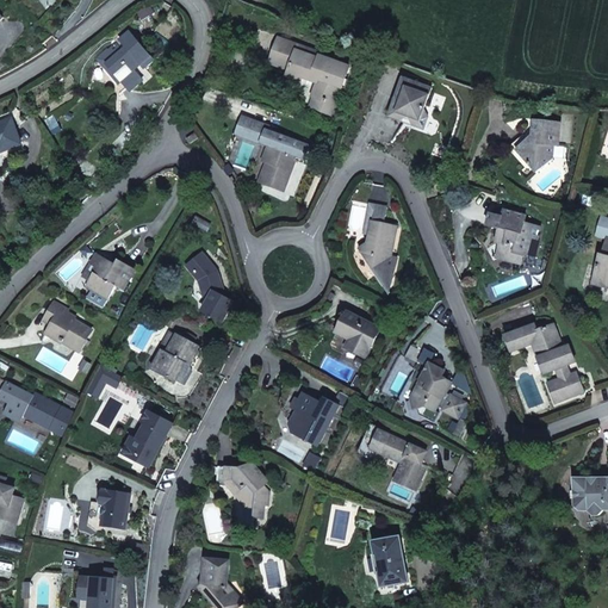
[(124,45),(105,62),(113,72),(107,78),(119,92),(125,86),(129,88),(141,78),(132,68),(138,62),(142,67),(152,59),(134,38),(128,30),(118,38),(124,45)]
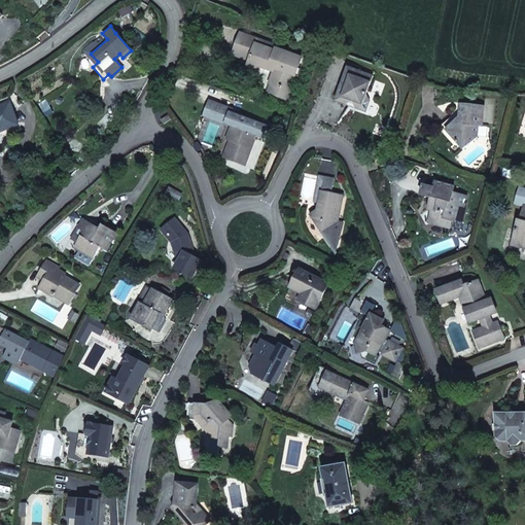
[(239,31),(231,53),(248,58),(246,63),(258,67),(259,64),(273,68),(268,80),(274,82),(271,91),(285,97),(288,88),(285,86),(290,69),(293,70),(298,57),(273,47),(272,50),(267,48),(268,45),(269,42),(239,31)]
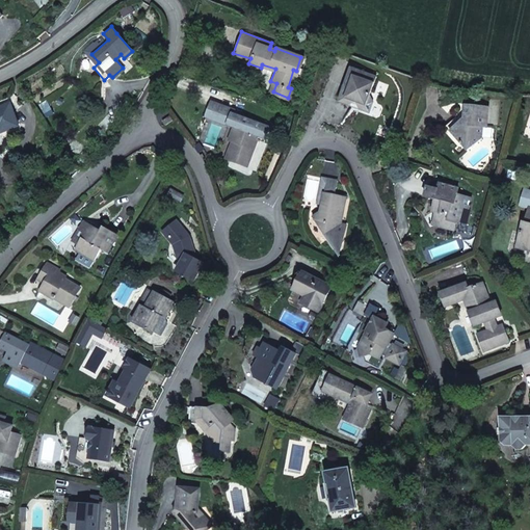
[(341,89),(337,100),(347,104),(354,101),(358,108),(372,101),(368,95),(375,75),(349,65),(344,80),(347,86),(341,89)]
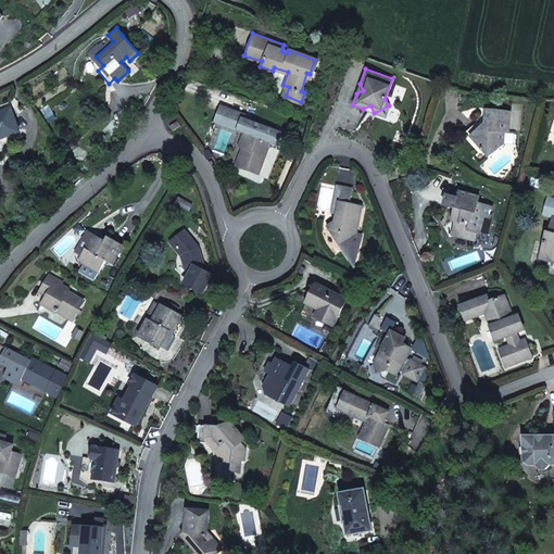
[(236,128),(240,116),(242,113),(218,104),(213,120),(236,128)]
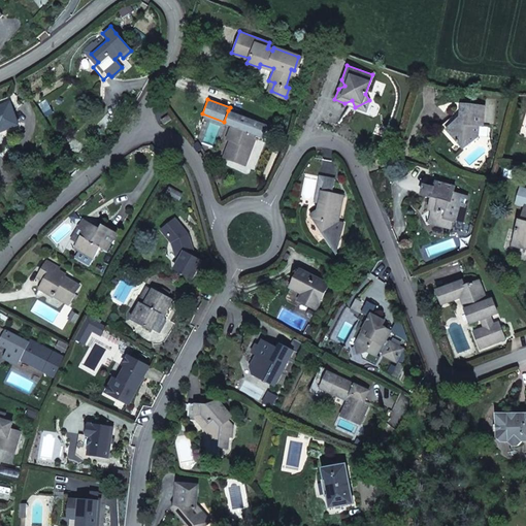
[(365,110),(369,100),(355,107),(365,110)]
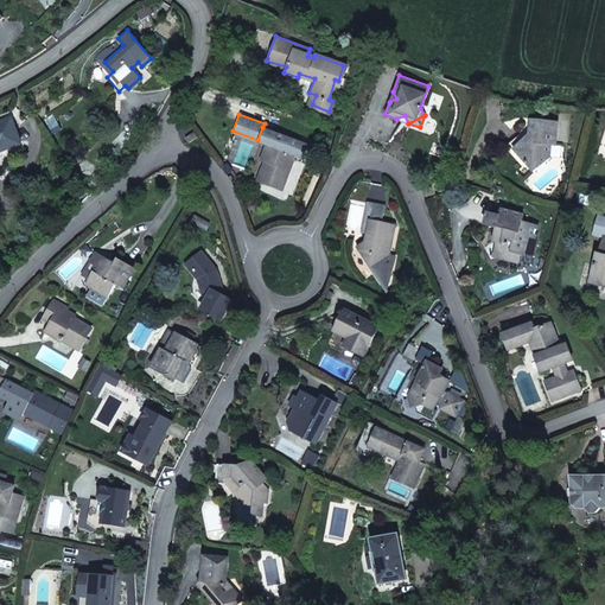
[(0,148),(19,142),(10,116),(0,119),(0,148)]
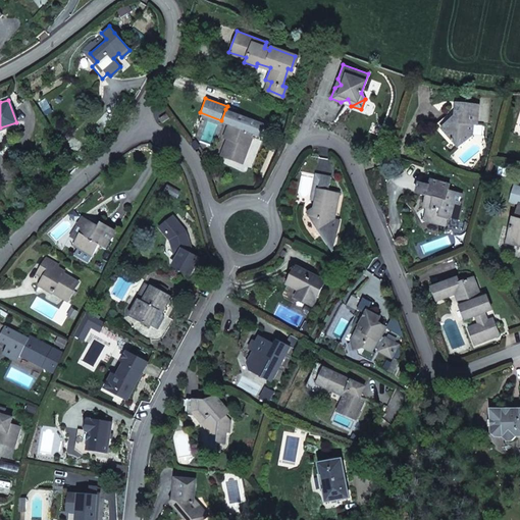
[(439,126),(457,146),(471,135),(471,123),(475,123),(477,104),(455,102),(454,112),(455,113),(457,115),(452,119),(450,117),(439,126)]
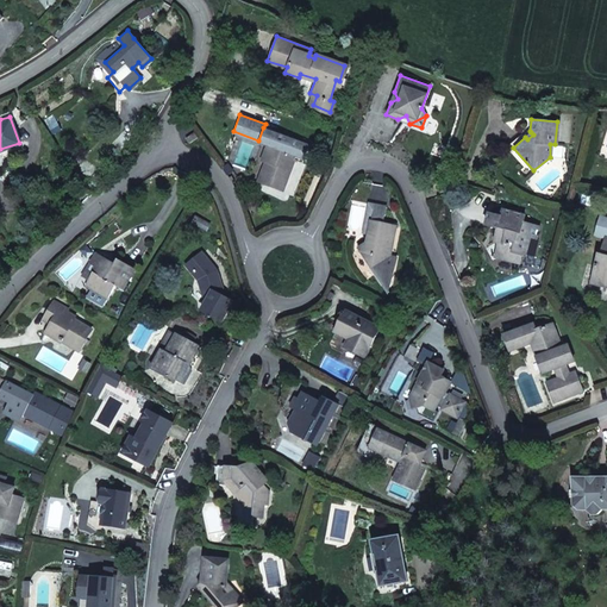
[(267,162),(261,181),(280,188),(292,157),(300,161),(308,138),(301,136),(299,142),(263,127),(258,141),(266,143),(260,160),(263,161),(267,162)]
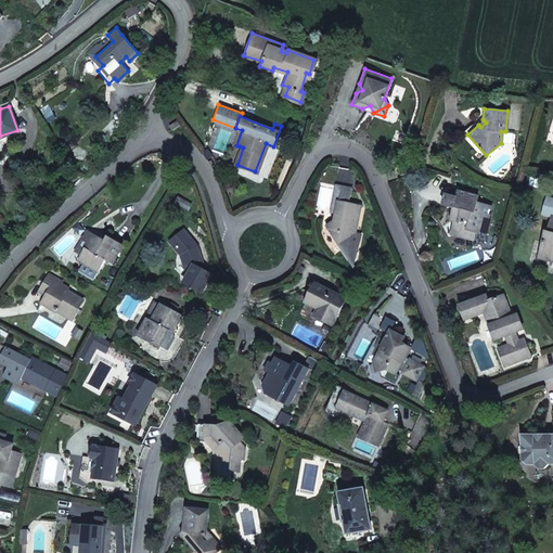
[(176,118),(168,125),(171,129),(179,124),(176,118)]
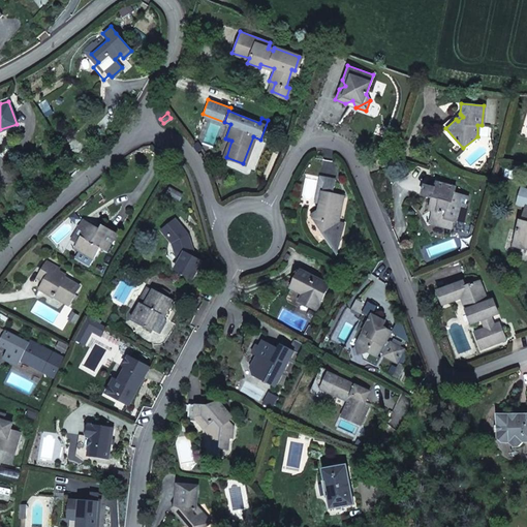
[(228,140),(222,156),(226,157),(231,141),(228,140)]
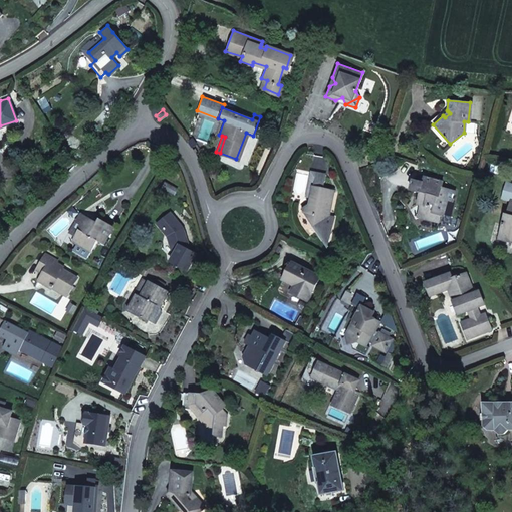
[(306,190),(310,192),(312,185),(321,187),(324,174),(310,171),(306,190)]
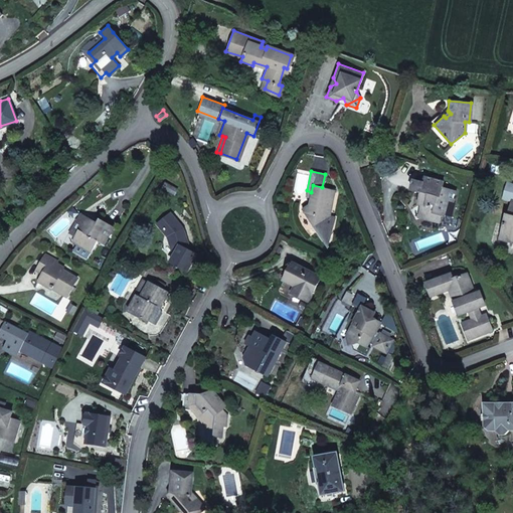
[(420,204),(417,214),(435,219),(436,212),(440,213),(441,213),(445,198),(451,199),(454,190),(441,187),(442,181),(423,176),(422,182),(411,179),(409,189),(419,192),(417,200),(417,201),(417,202),(418,203),(419,203),(420,204)]
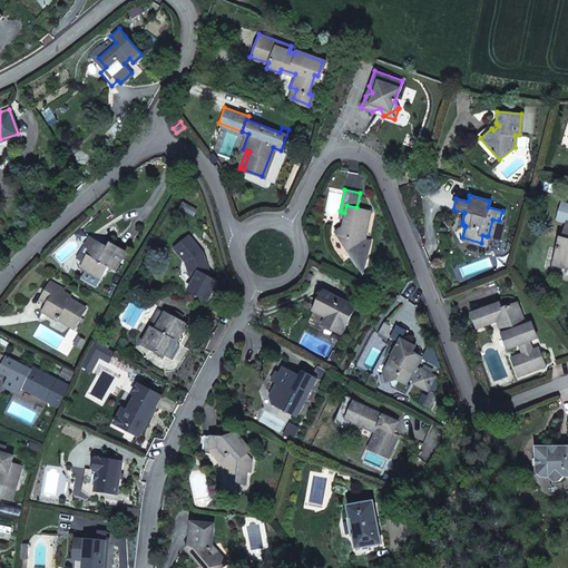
[(560,203),(558,212),(565,213),(567,204),(560,203)]
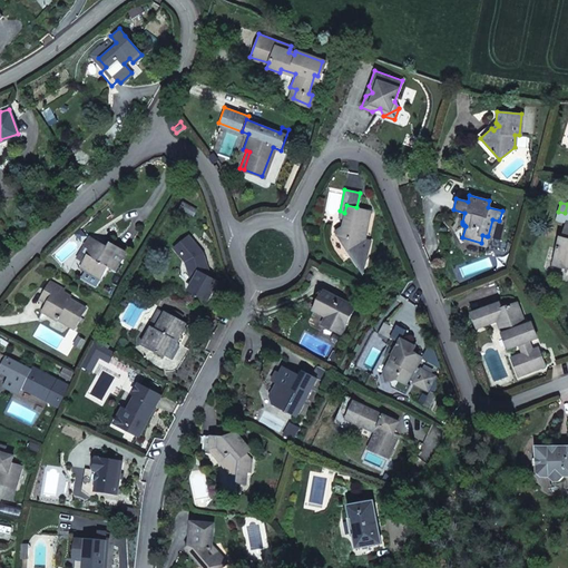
[(556,218),(566,221),(567,221),(567,204),(565,213),(558,212),(556,218)]
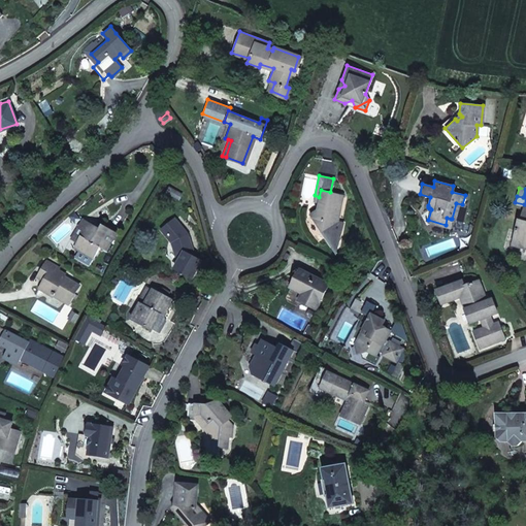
[(317,209),(309,214),(321,230),(328,226),(329,228),(327,239),(331,245),(336,247),(341,222),(335,221),(331,212),(336,207),(337,210),(341,194),(330,192),(321,190),(319,197),(317,209)]
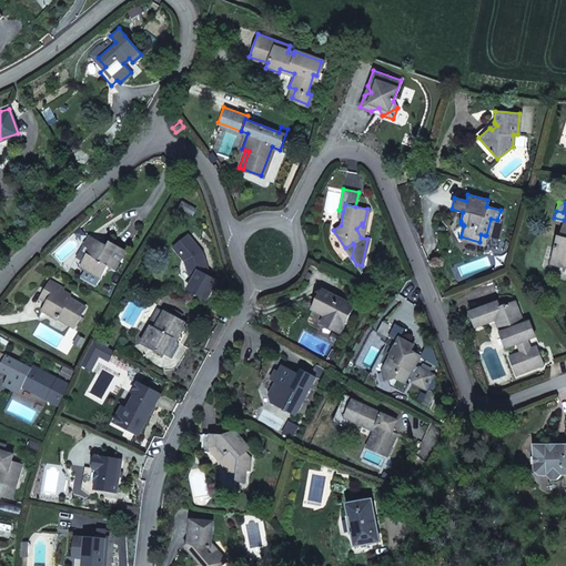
[(565,220),(564,220),(558,236),(556,236),(552,258),(558,260),(563,266),(565,266),(565,220)]
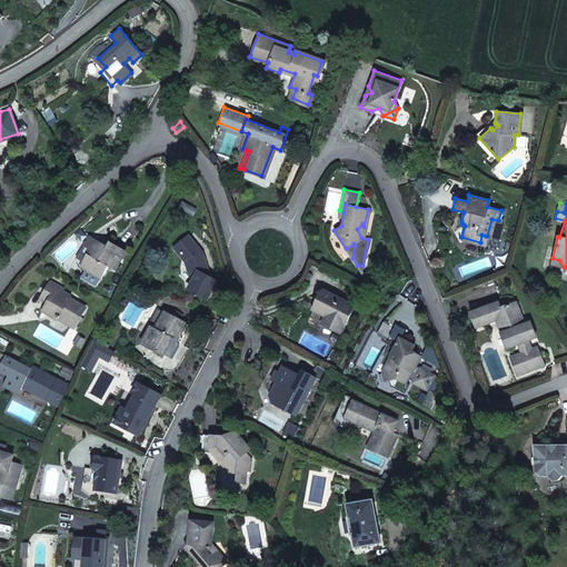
[(88,235),(82,245),(91,249),(89,254),(87,252),(82,259),(79,265),(100,277),(107,266),(112,269),(123,249),(108,240),(106,245),(88,235)]
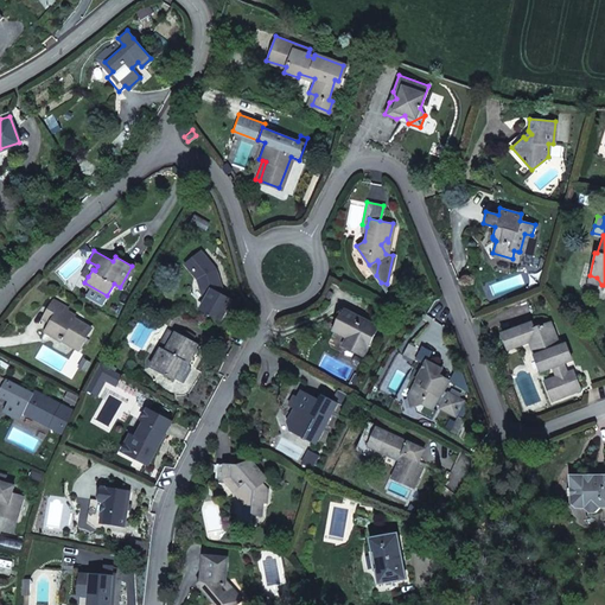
[(204,299),(199,307),(220,318),(230,298),(222,294),(215,267),(199,250),(184,262),(197,278),(199,275),(205,295),(204,299)]
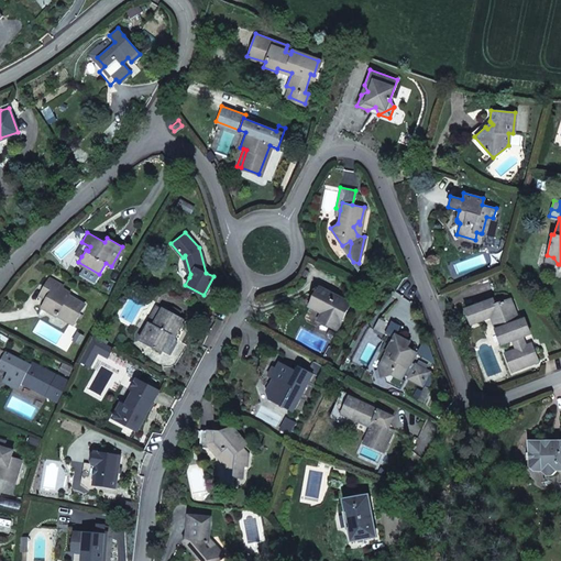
[(88,251),(90,246),(81,242),(75,254),(81,256),(86,250),(88,251)]
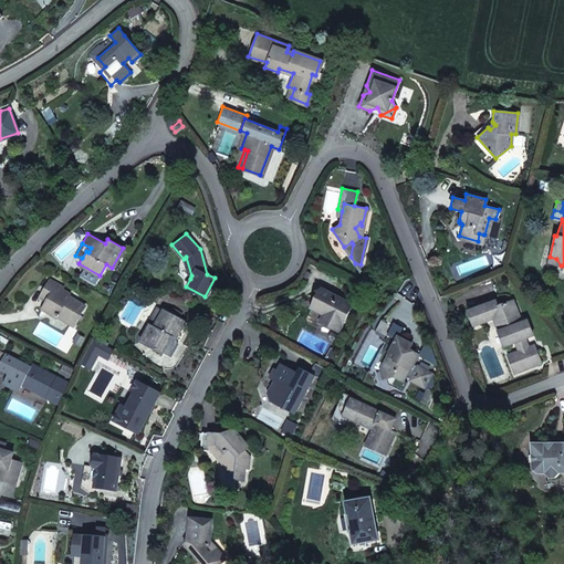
[(48,278),(38,294),(45,300),(40,307),(54,316),(56,312),(73,322),(75,317),(79,319),(81,315),(77,313),(83,304),(66,295),(69,293),(60,288),(58,286),(59,284),(48,278)]
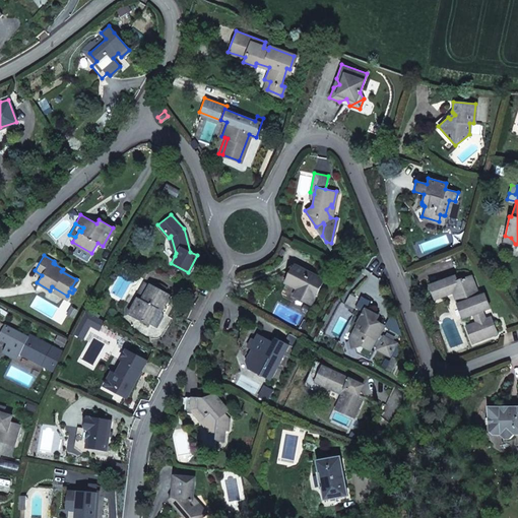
[(294,264),(285,281),(297,287),(293,295),(310,303),(322,278),(294,264)]
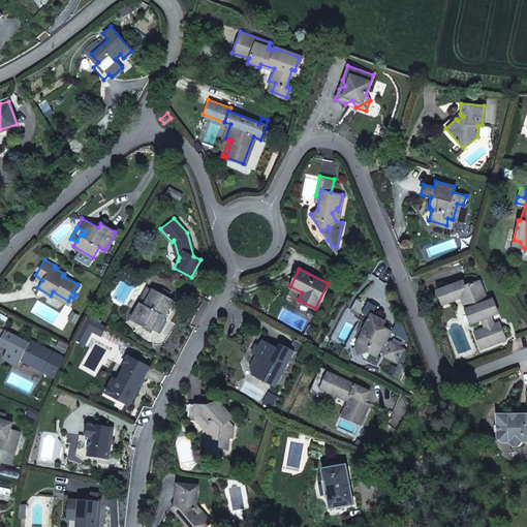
[(441,287),(446,302),(461,297),(464,296),(474,320),(479,318),(484,327),(473,331),(481,347),(504,338),(498,321),(493,323),(490,314),(495,313),(489,299),(487,300),(478,280),(464,285),(462,279),(441,287)]
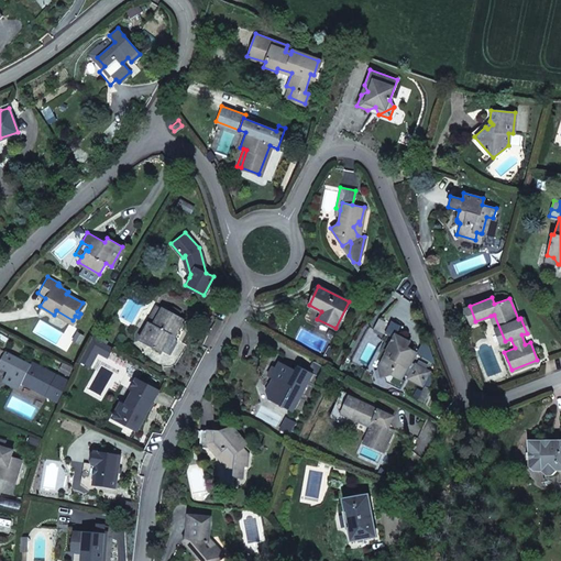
[(149,322),(152,325),(161,308),(154,305),(146,321),(149,322)]
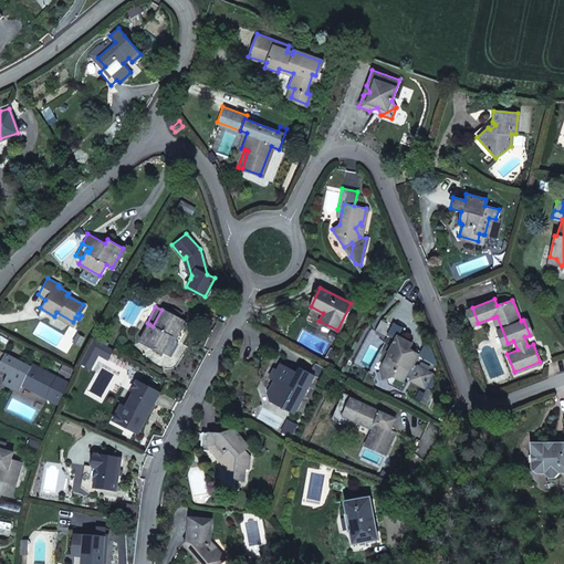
[(473,324),(478,323),(472,307),(467,310),(473,324)]
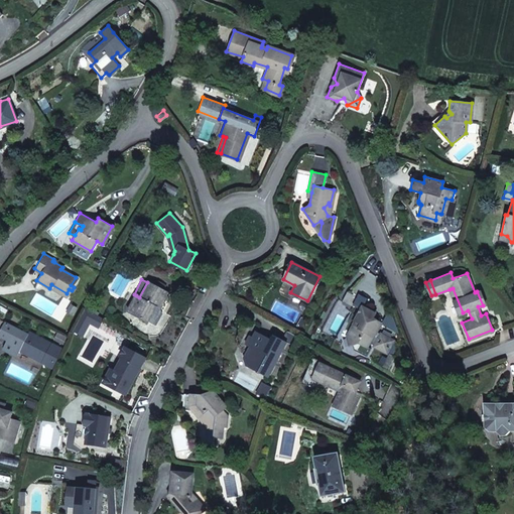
[(136,295),(127,310),(147,322),(147,320),(155,306),(158,308),(167,292),(148,281),(147,282),(139,297),(136,295)]
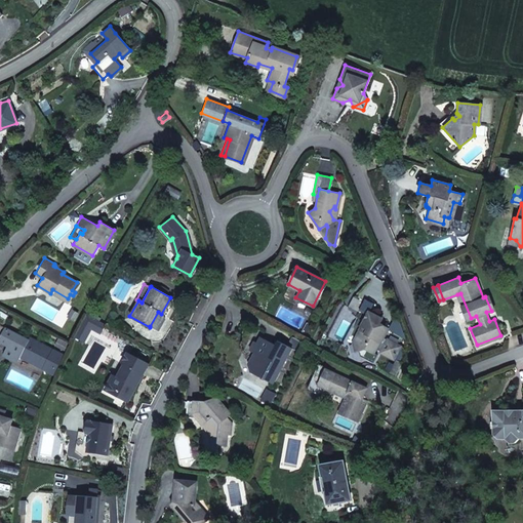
[(68,298),(52,289),(50,293),(66,302),(68,298)]
